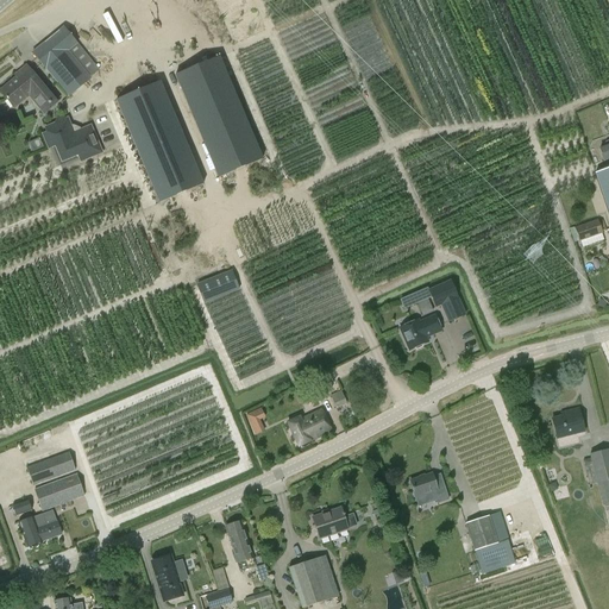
[(98,14),(94,18),(115,41),(120,37),(98,14)]
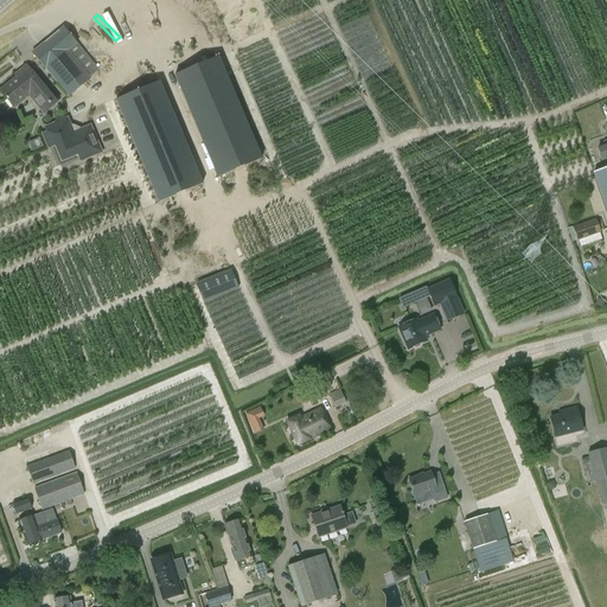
[(69,51),(77,44),(63,27),(32,53),(68,97),(91,78),(69,51)]
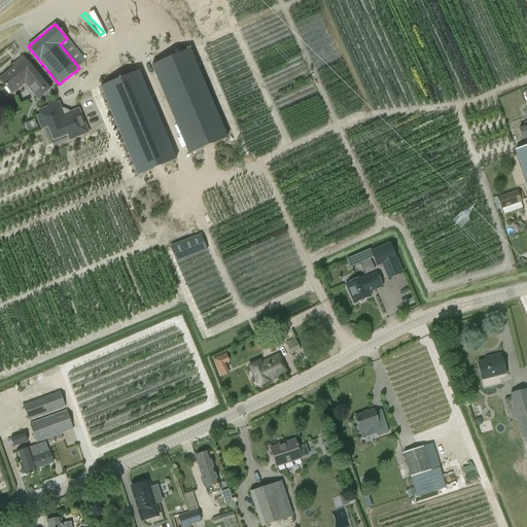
[(227,138),(190,49),(151,66),(188,154),(227,138)]
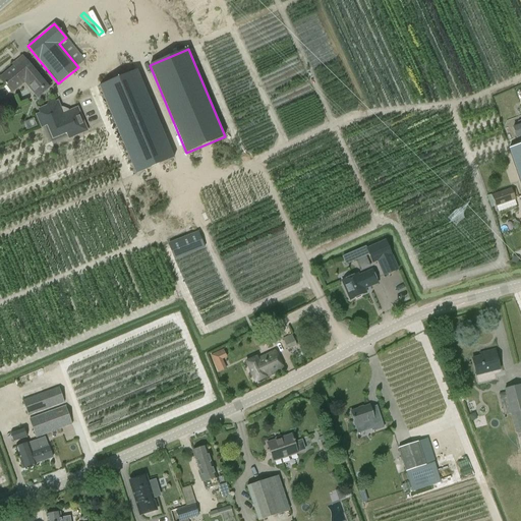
[(22,56),(13,64),(14,66),(0,77),(12,93),(23,82),(37,99),(50,89),(37,72),(22,56)]
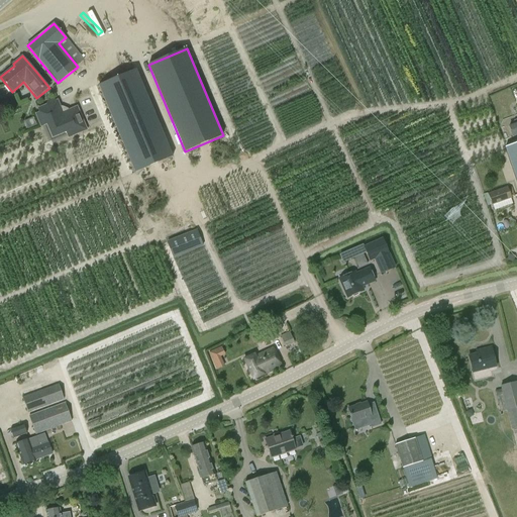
[(136,70),(99,85),(98,86),(134,173),(173,157),(136,70)]
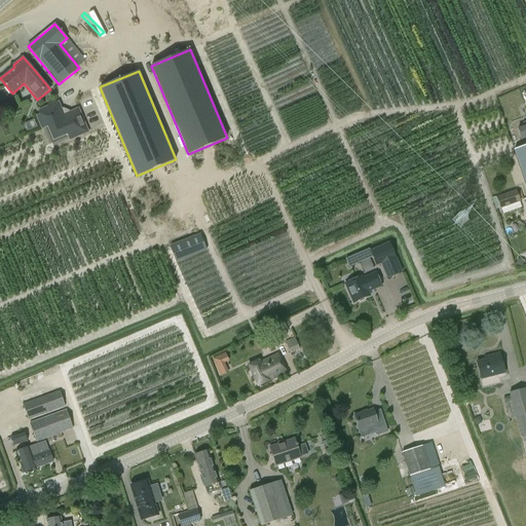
[(15,104),(11,99),(5,104),(9,109),(15,104)]
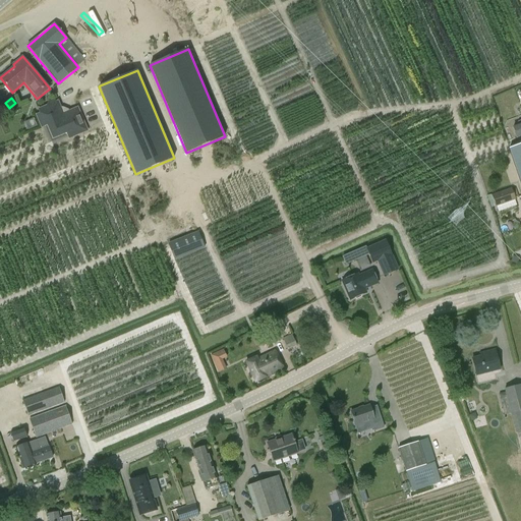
[(67,135),(85,127),(77,108),(63,114),(58,101),(39,109),(45,126),(48,125),(53,138),(66,133),(67,135)]
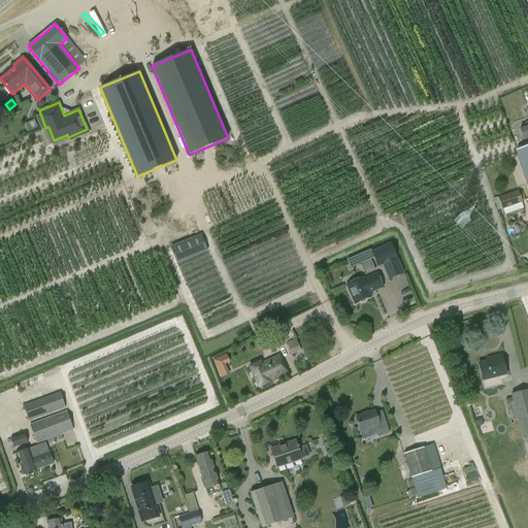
[(527,138),(527,146),(516,151),(527,185),(527,125),(519,129),(523,140),(527,138)]
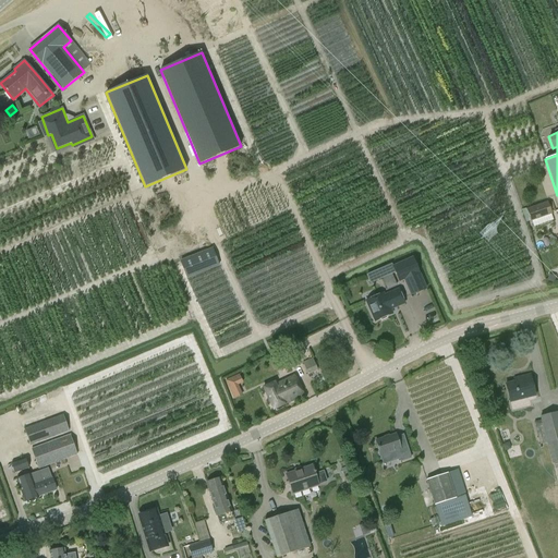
[(548,202),(522,211),(526,222),(532,220),(534,227),(553,220),(550,214),(552,214),(552,211),(555,210),(552,203),(548,204),(548,202)]
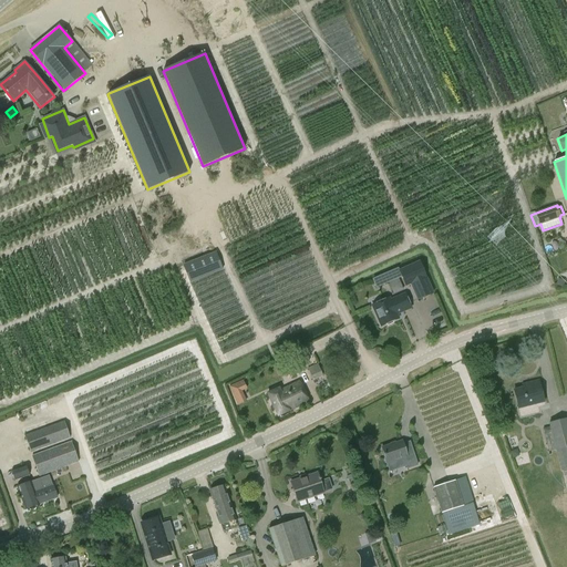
[(208,276),(224,269),(216,251),(183,265),(191,282),(208,276)]
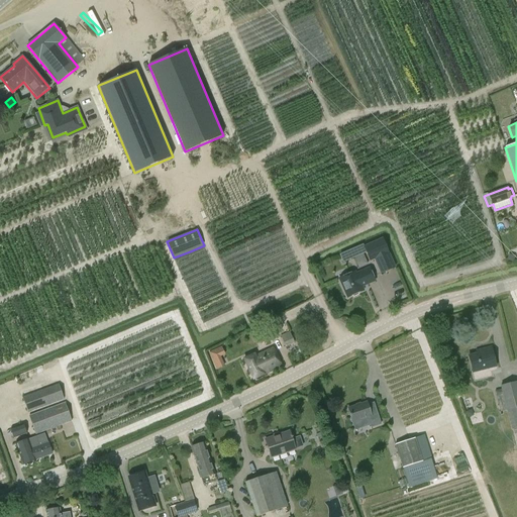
[(370,261),(376,259),(383,274),(397,268),(383,237),(364,246),(370,261)]
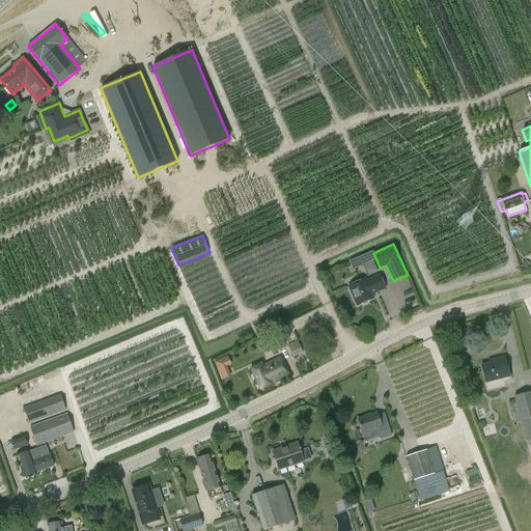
[(368,262),(365,255),(356,258),(360,267),(368,262)]
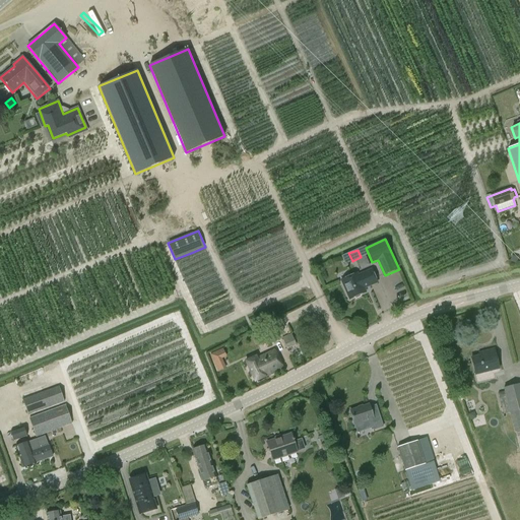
[(364,287),(377,282),(371,269),(358,275),(356,273),(341,280),(349,299),(366,291),(364,287)]
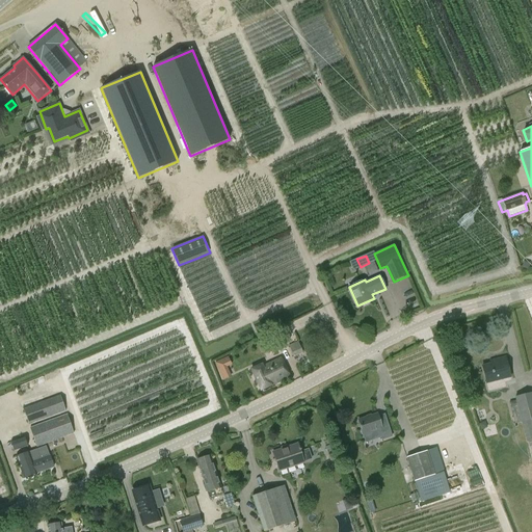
[(293,356),(302,352),(297,342),(288,346),(293,356)]
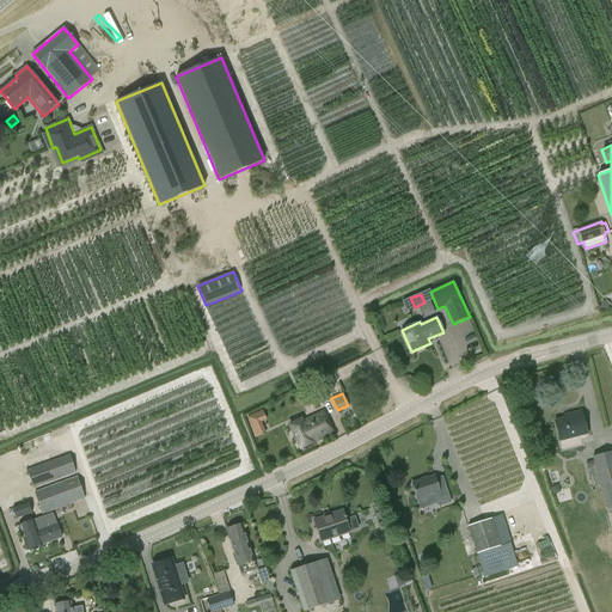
[(560,441),(587,434),(581,411),(570,414),(570,417),(555,421),(560,441)]
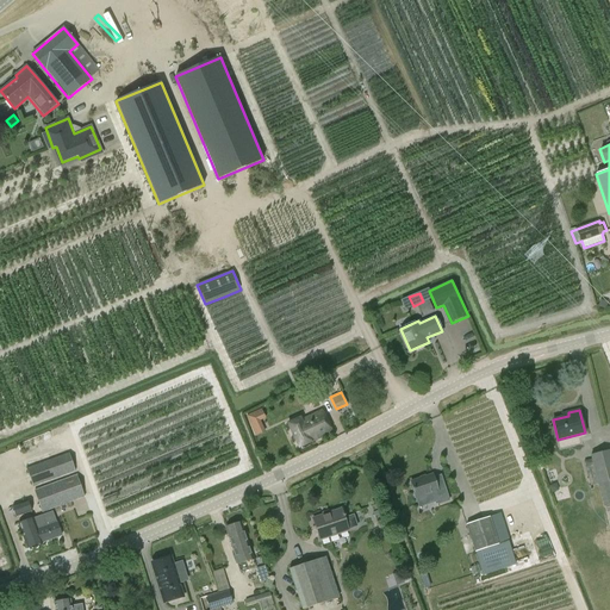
[(265,433),(255,412),(247,416),(255,436),(265,433)]
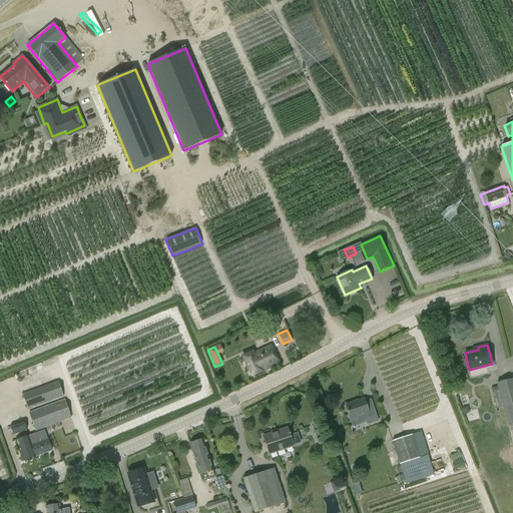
[(251,352),(242,357),(251,375),(274,365),(266,348),(252,354),(251,352)]
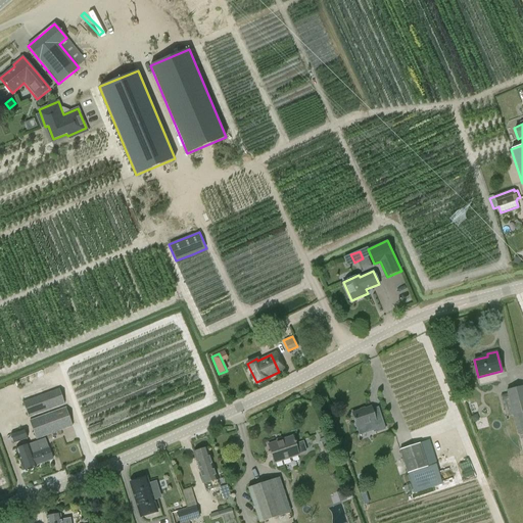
[(512,416),(513,416),(517,434),(522,433),(522,385),(506,390),(507,393),(501,395),(506,416),(512,415),(512,416)]
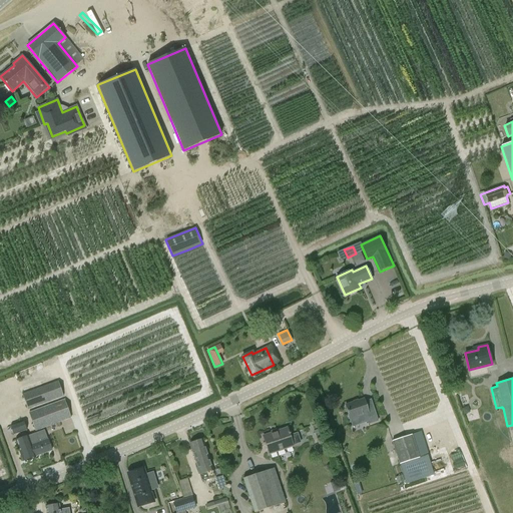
[(28,410),(64,396),(58,381),(43,386),(22,394),(28,410)]
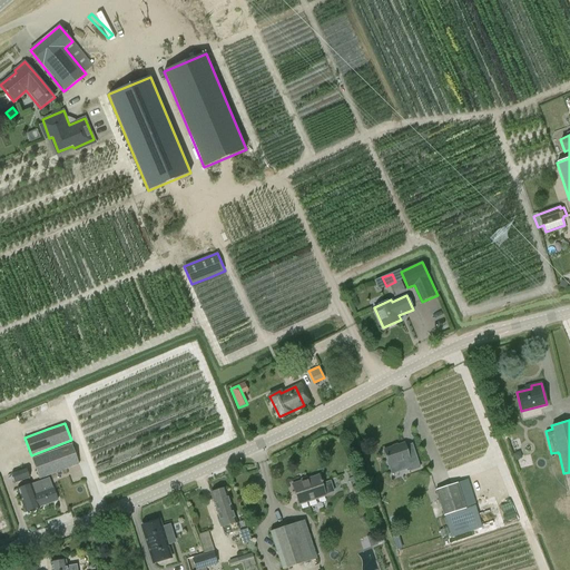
[(72,443),(32,458),(39,479),(79,464),(72,443)]
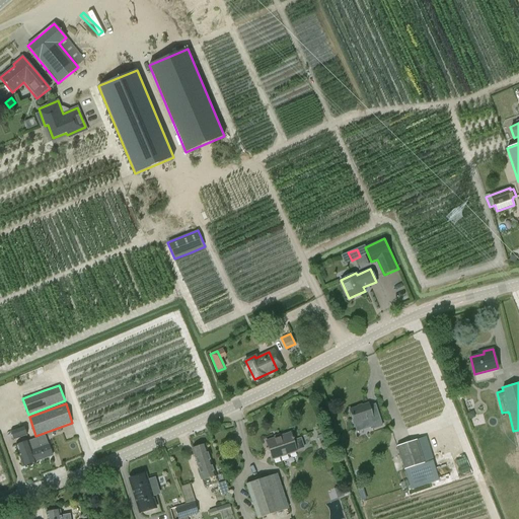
[(350,410),(354,424),(370,419),(373,428),(381,426),(378,416),(372,418),(368,403),(350,410)]
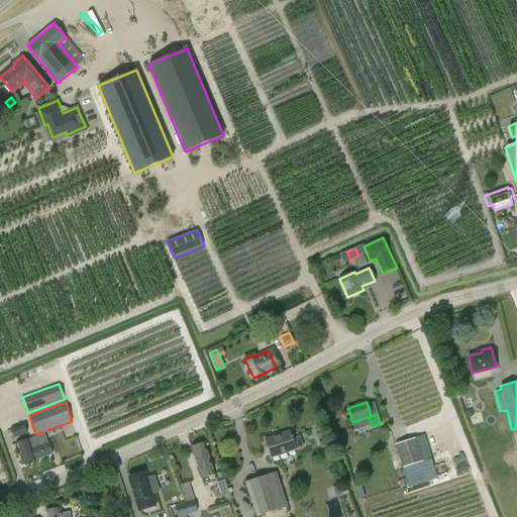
[(27,433),(24,425),(11,429),(13,438),(27,433)]
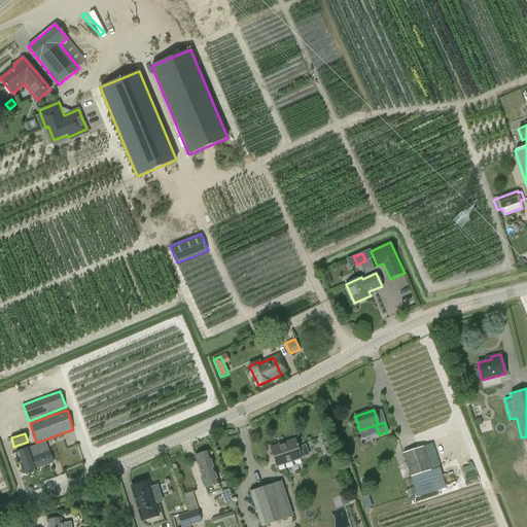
[(302,458),(301,457),(309,455),(306,445),(297,447),(295,440),(270,448),(276,467),(302,458)]
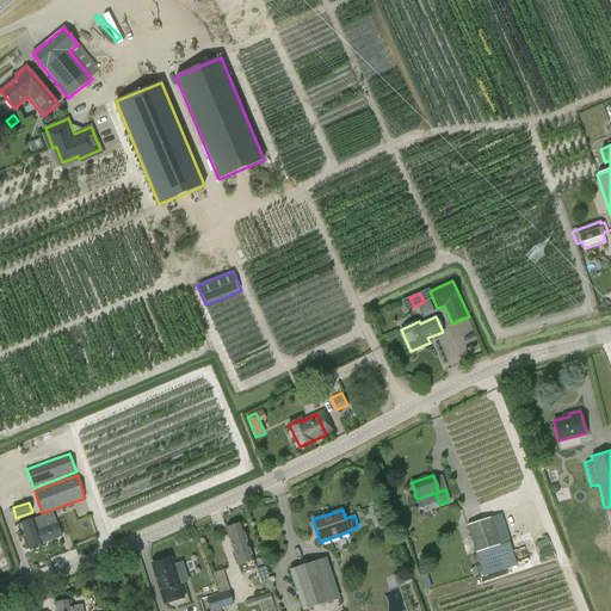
[(47,526),(39,529),(38,530),(34,519),(18,524),(28,549),(62,536),(57,523),(56,523),(55,518),(44,522),(47,526)]
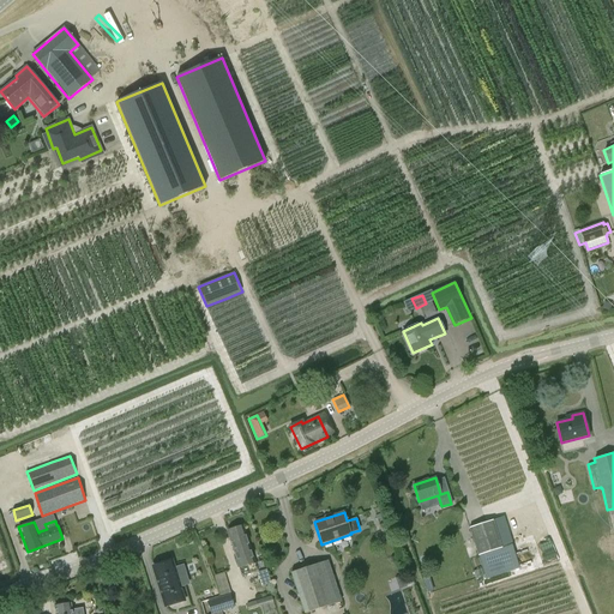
[(507,567),(505,558),(501,548),(493,521),(469,528),(481,566),(491,563),(494,571),(507,567)]
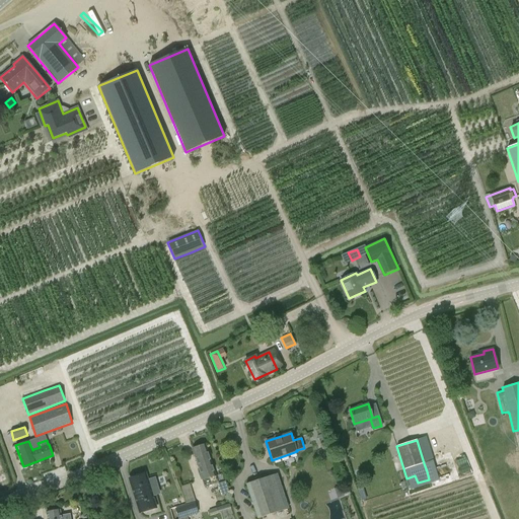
[(205,488),(218,484),(205,445),(193,449),(205,488)]
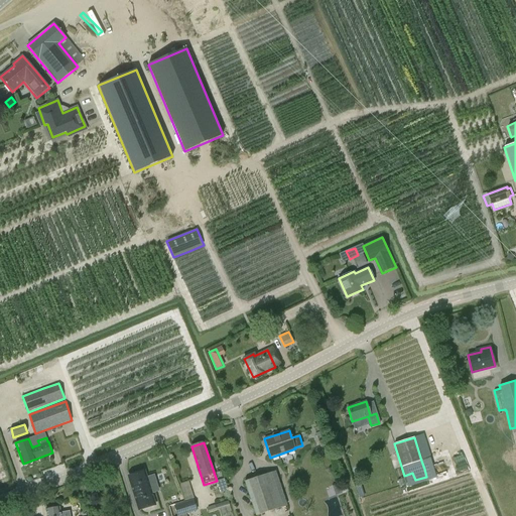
[(471,473),(478,470),(472,452),(464,454),(471,473)]
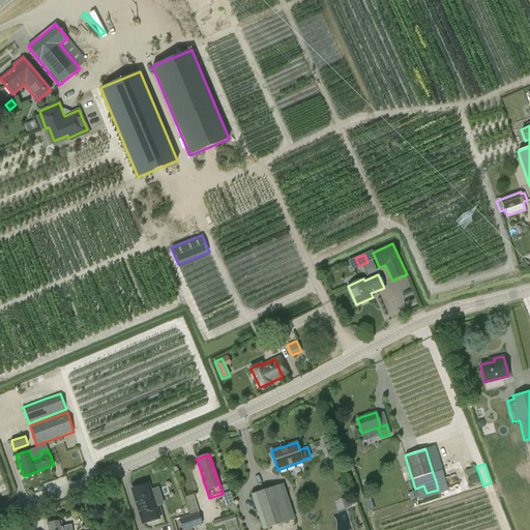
[(159,519),(148,483),(131,489),(143,524),(159,519)]
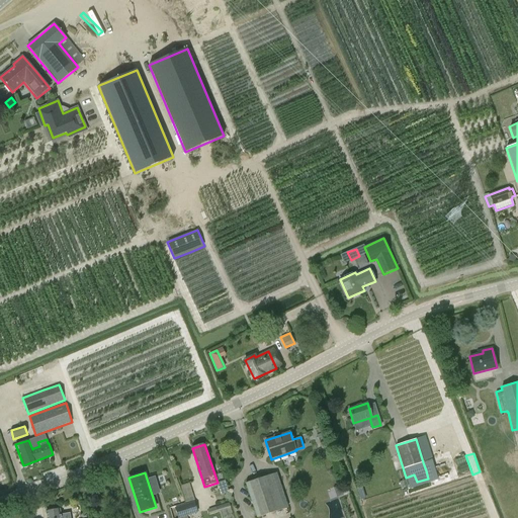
[(277,472),(245,484),(257,517),(288,507),(277,472)]
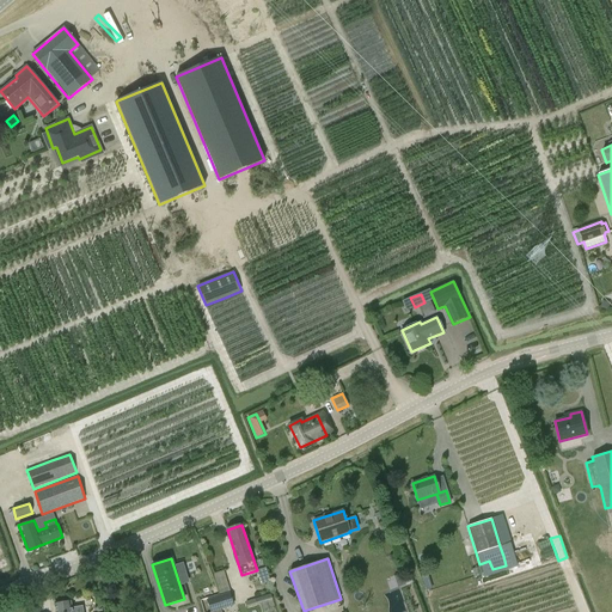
[(265,568),(256,570),(261,585),(270,582),(265,568)]
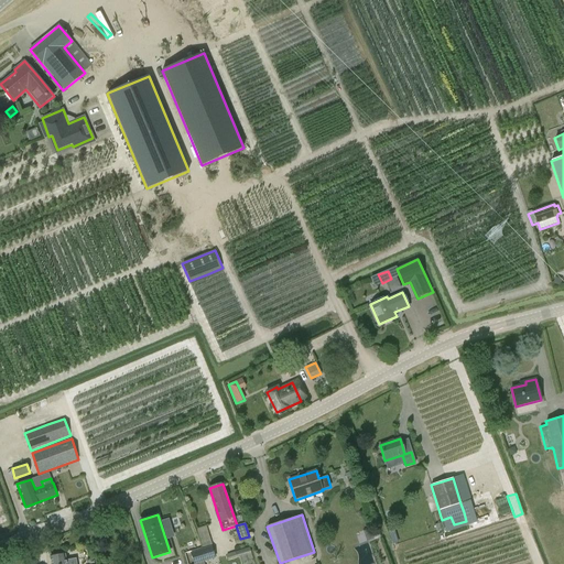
[(195,529),(199,545),(210,543),(206,527),(195,529)]
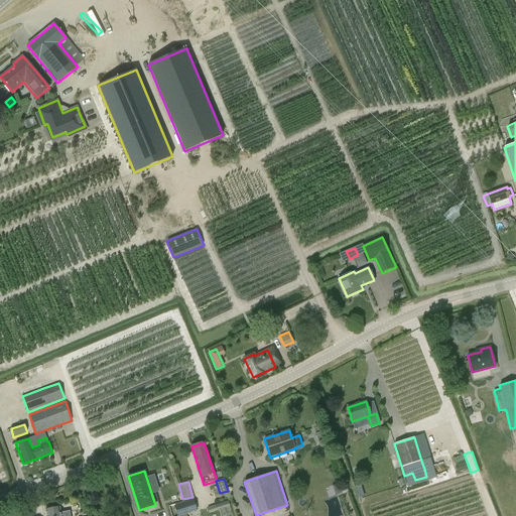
[(177,515),(197,509),(194,500),(174,506),(177,515)]
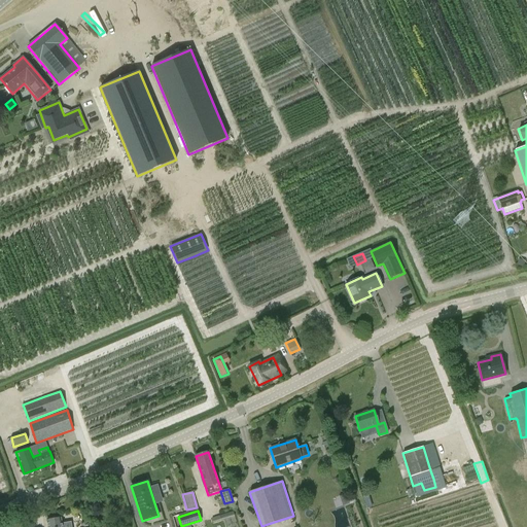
[(211,518),(213,523),(235,517),(233,512),(211,518)]
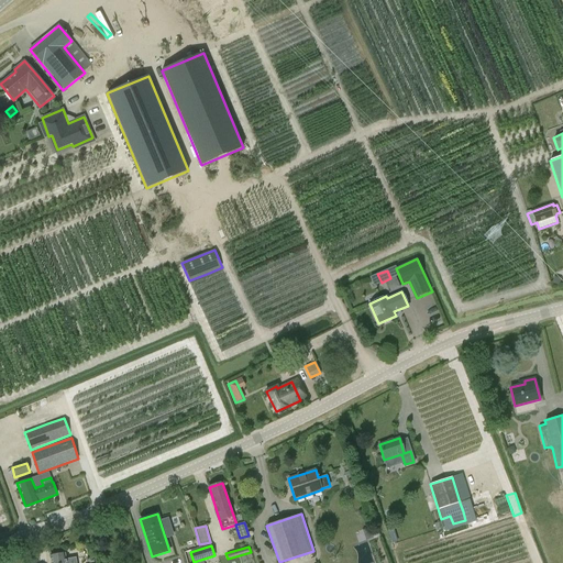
[(65,553),(63,553),(50,555),(50,562),(76,562),(72,562),(70,559),(66,559),(65,553)]
